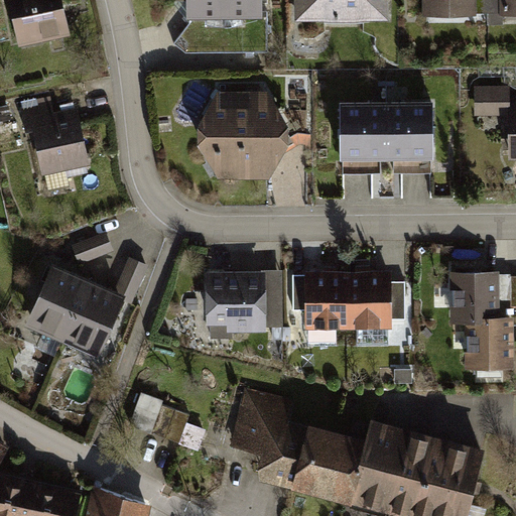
[(7,0),(18,44),(68,32),(59,0),(7,0)]
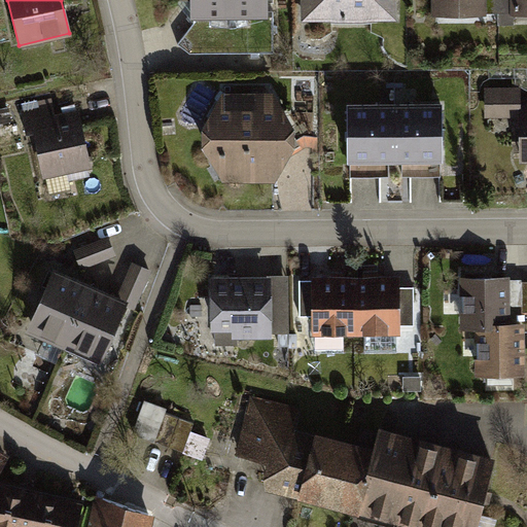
[(188,0),(189,16),(266,16),(265,0),(188,0)]
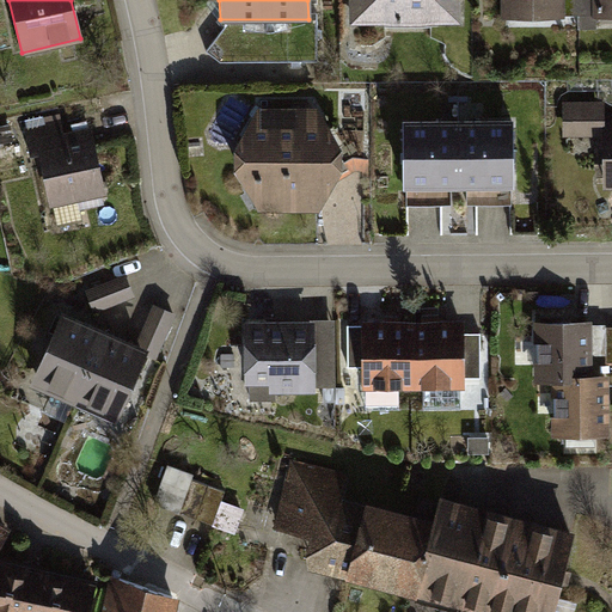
[(349,0),(350,25),(461,23),(460,0),(349,0)]
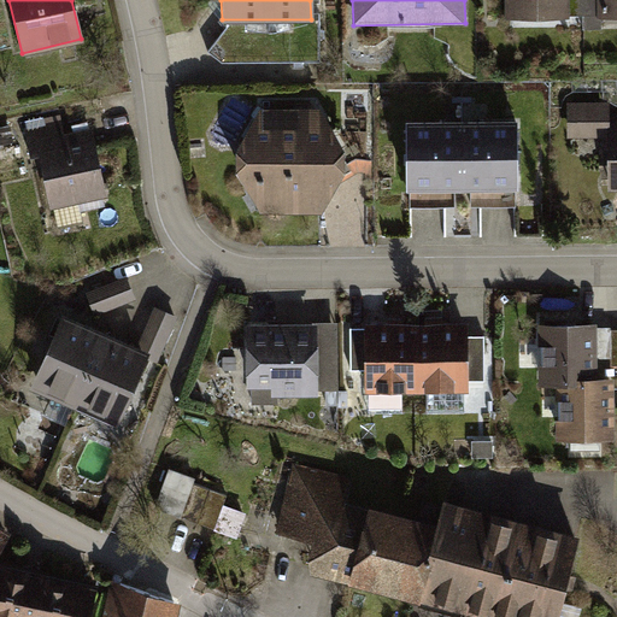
[(570,17),(570,0),(505,0),(506,17),(570,17)]
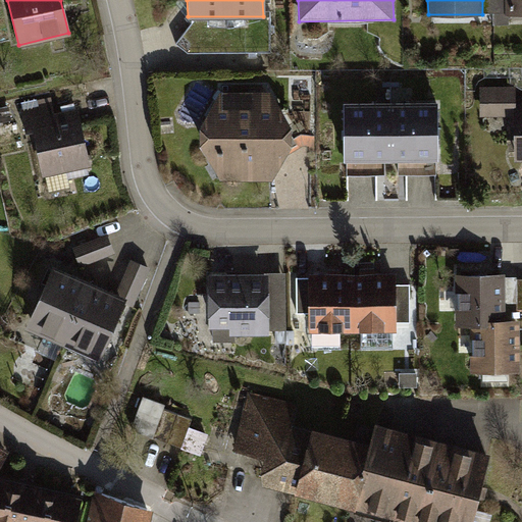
[(506,13),(505,0),(482,0),(482,14),(506,13)]
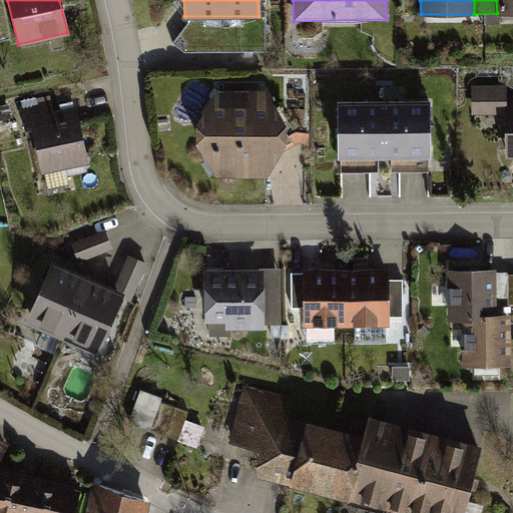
[(512,0),(496,0),(497,13),(512,12),(512,0)]
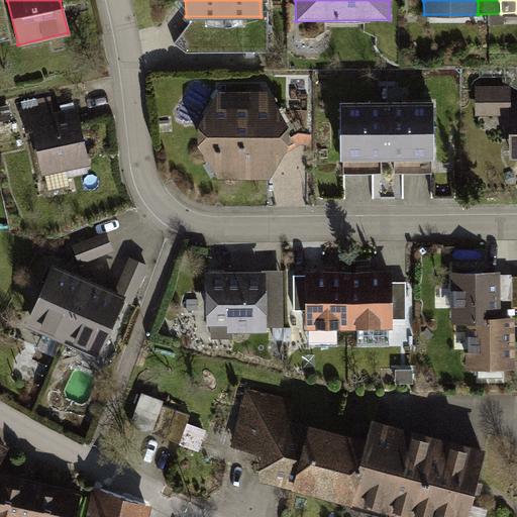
[(511,85),(476,85),(477,114),(509,114),(510,159),(516,159),(516,95),(511,95),(511,85)]
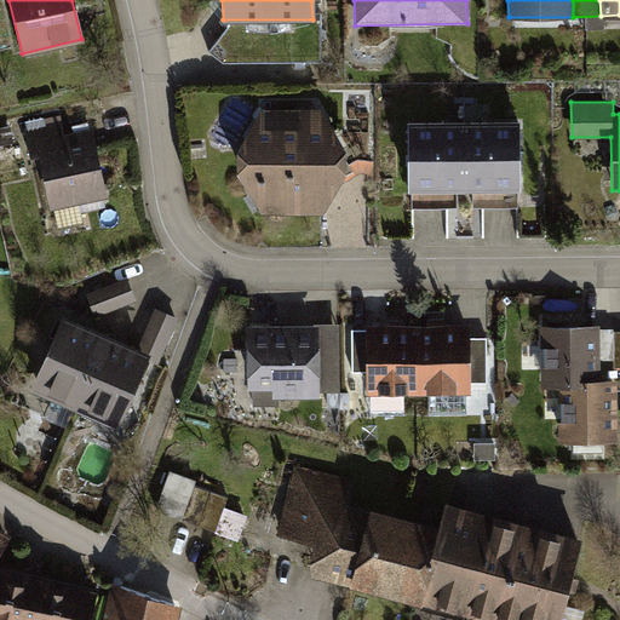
[(320,108),(259,108),(236,150),(237,171),(264,212),(321,213),(327,202),(345,170),(344,149),(320,108)]
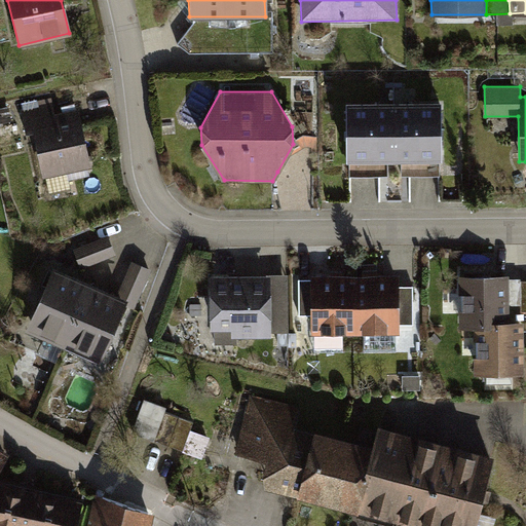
[(78,108),(54,113),(51,99),(19,106),(24,132),(32,129),(43,177),(45,177),(49,194),(72,189),(70,180),(89,176),(87,166),(90,166),(78,108)]
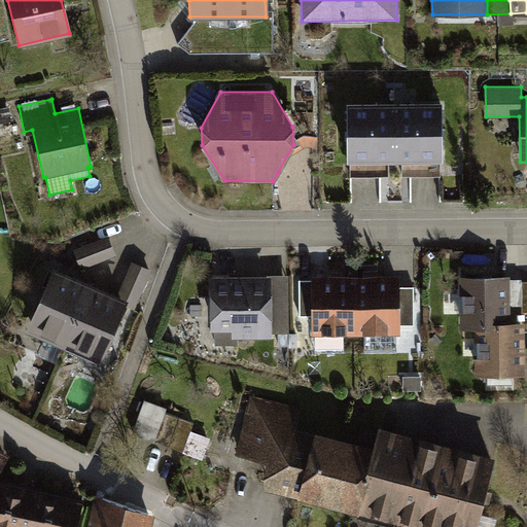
[(443,99),(345,100),(346,162),(389,161),(403,160),(446,159),(443,99)]
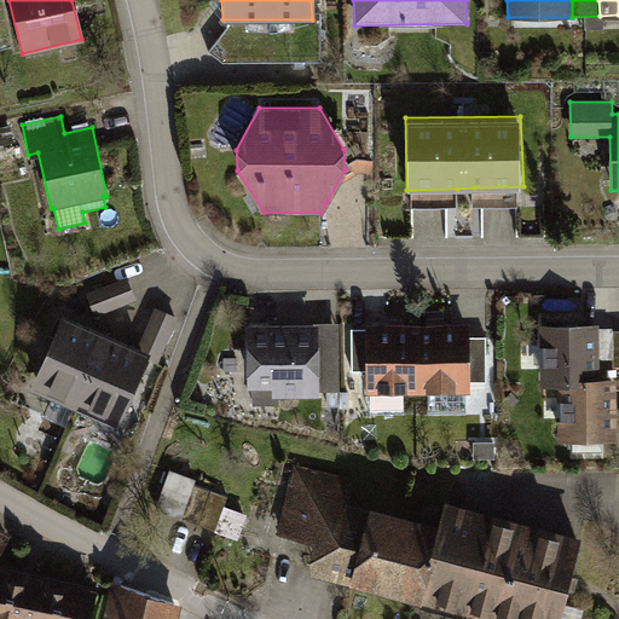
[(127,278),(87,293),(96,316),(136,301),(127,278)]
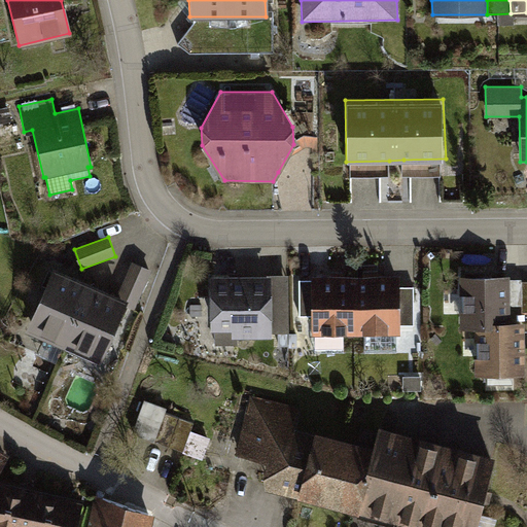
[(132,261),(117,294),(127,300),(125,305),(134,309),(151,271),(132,261)]
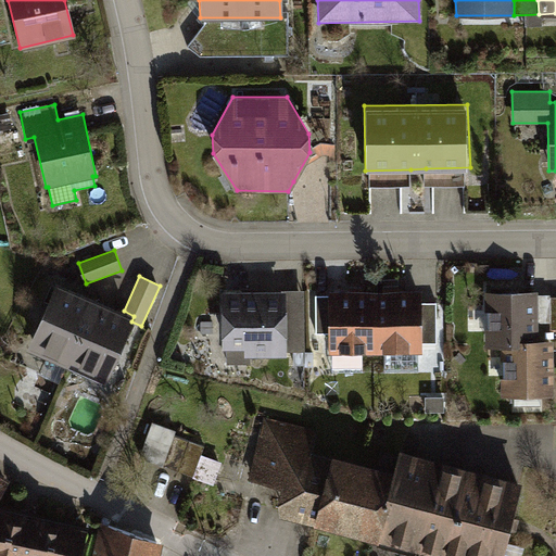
[(57,282),(27,350),(105,383),(131,321),(134,316),(124,311),(110,305),(83,293),(57,282)]
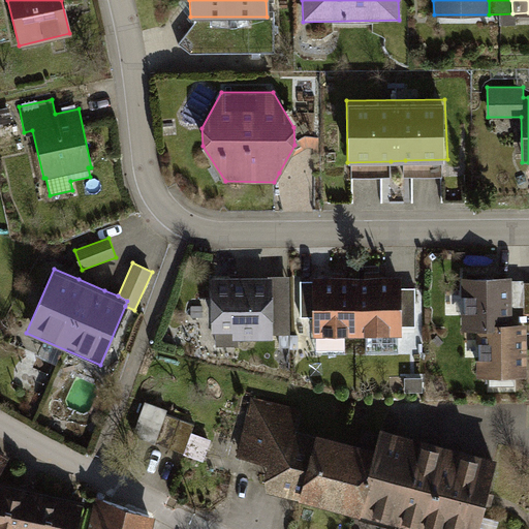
[(243,276),(210,276),(211,332),(215,332),(216,347),(240,347),(240,341),(274,341),(274,336),(291,336),(290,275),(243,276)]
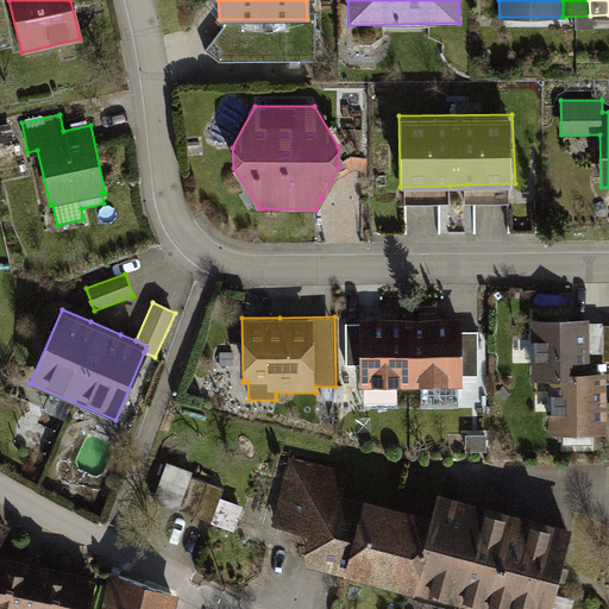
[(393,319),(360,319),(360,324),(360,364),(360,388),(462,387),(462,374),(462,332),(462,318),(431,319),(393,319)]
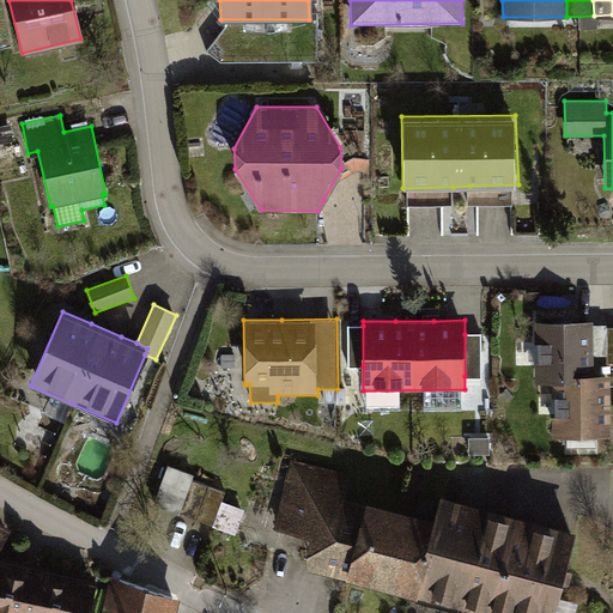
[(593,322),(534,322),(534,381),(553,381),(554,436),(612,436),(612,393),(612,374),(593,374),(593,363),(593,322)]
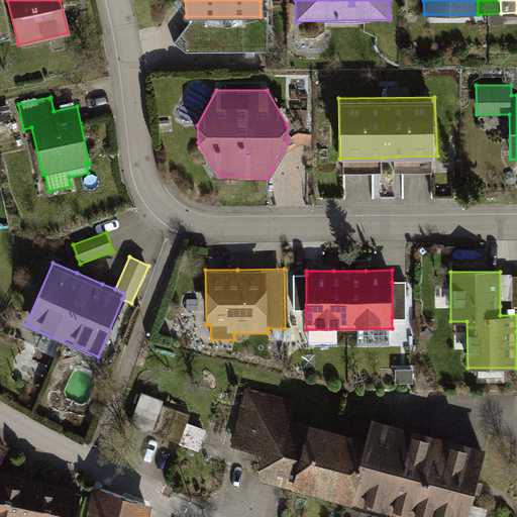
[(306,309),(306,275),(293,275),(293,309),(306,309)]
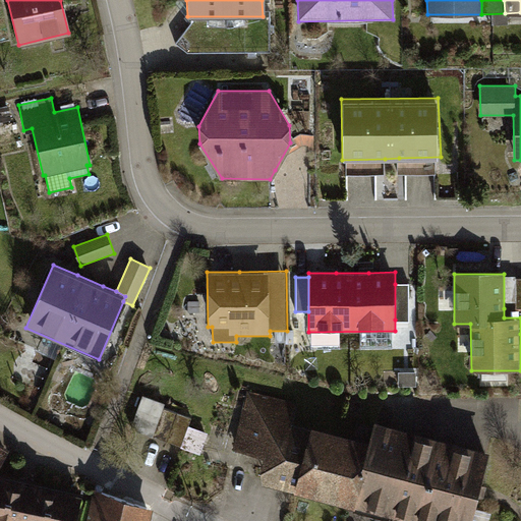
[(409,284),(395,284),(395,320),(409,320),(409,284)]
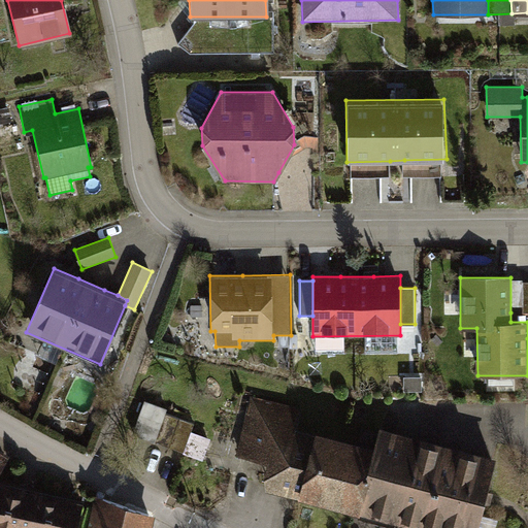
[(422,376),(404,377),(404,391),(422,391),(422,376)]
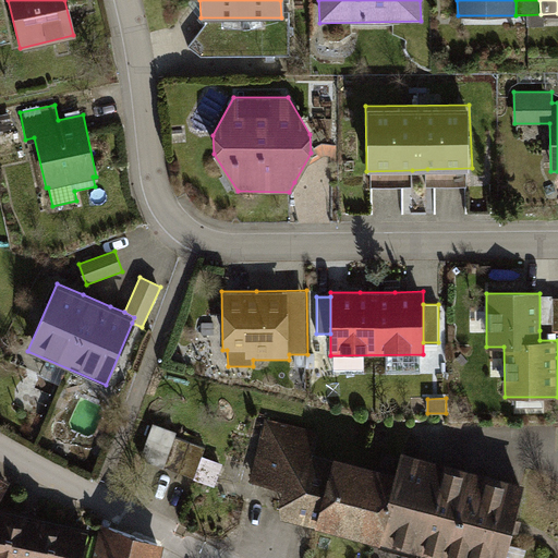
[(318,433),(265,419),(261,437),(249,482),(281,489),(278,504),(280,517),(386,545),(436,557),(504,557),(512,525),(524,483),(400,450),(395,472),(313,451),(318,433)]
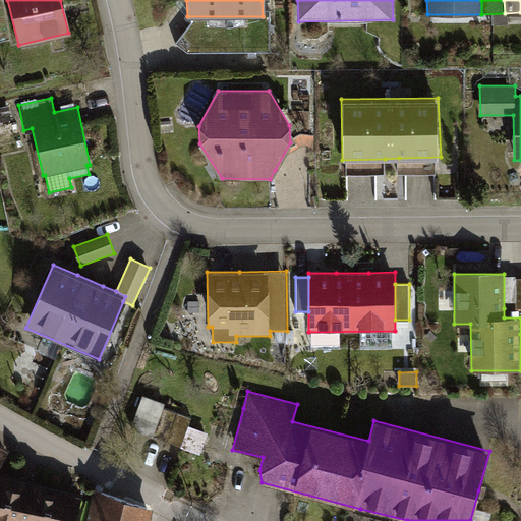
[(165,404),(143,396),(131,428),(142,432),(153,437),(163,409),(165,404)]
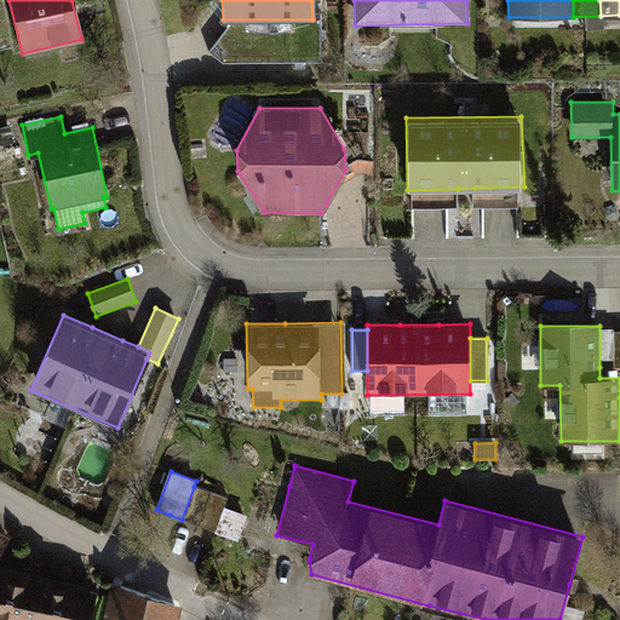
[(228,498),(194,487),(182,520),(214,532),(225,505),(228,498)]
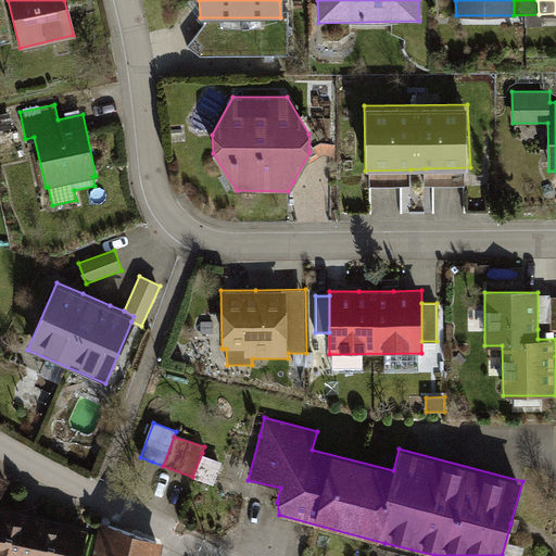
[(202,453),(192,477),(213,485),(223,462),(202,453)]
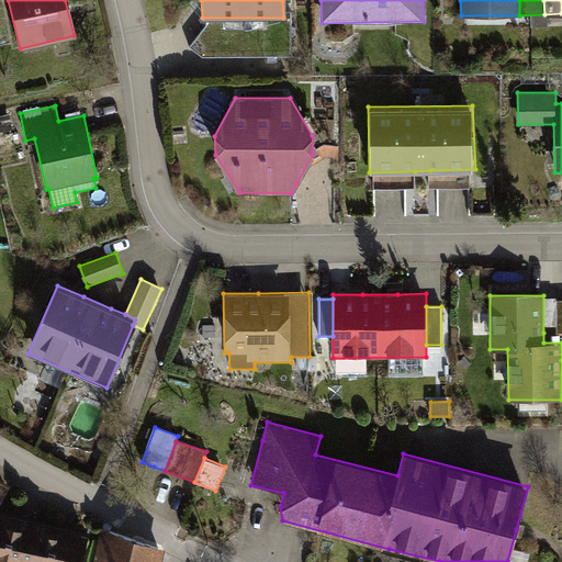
[(0,475),(0,503),(12,483),(0,475)]
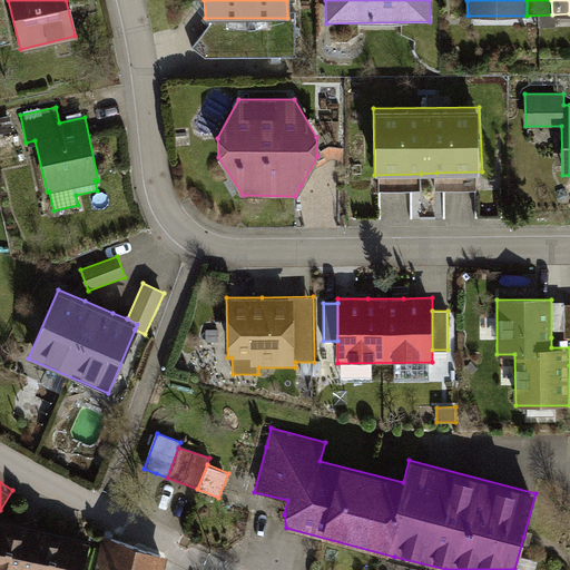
[(0,569),(85,569),(92,539),(72,534),(26,524),(0,518),(0,569)]
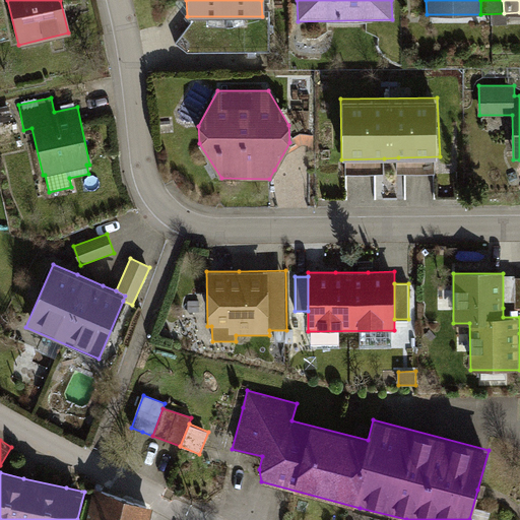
[(149,519),(153,505),(95,488),(86,519),(149,519)]
